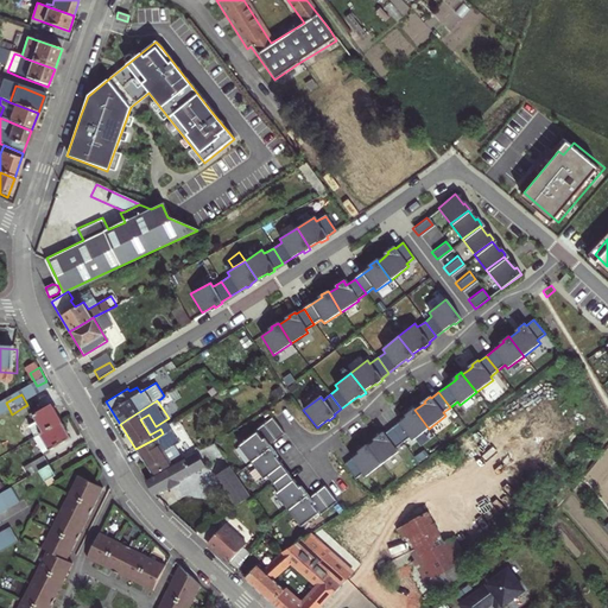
[(36,418),(45,436),(64,425),(55,409),(36,418)]
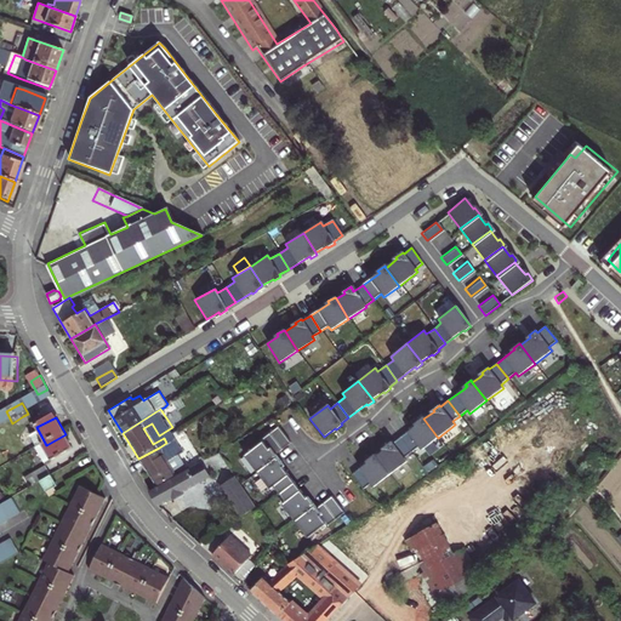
[(414,427),(399,438),(411,453),(419,446),(421,450),(438,438),(423,419),(422,417),(416,422),(417,423),(414,427)]
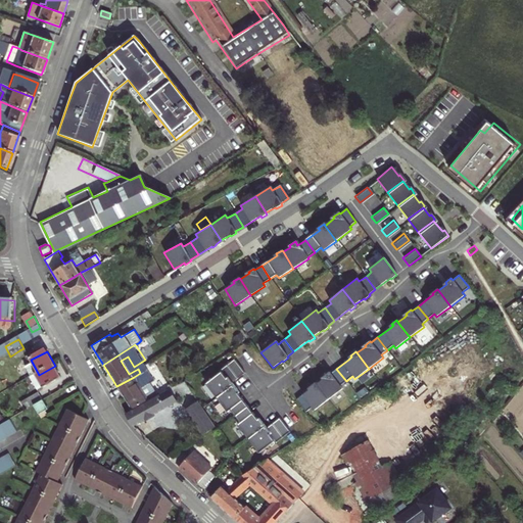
[(232,383),(244,373),(234,360),(220,371),(221,372),(205,384),(217,398),(233,385),(232,383)]
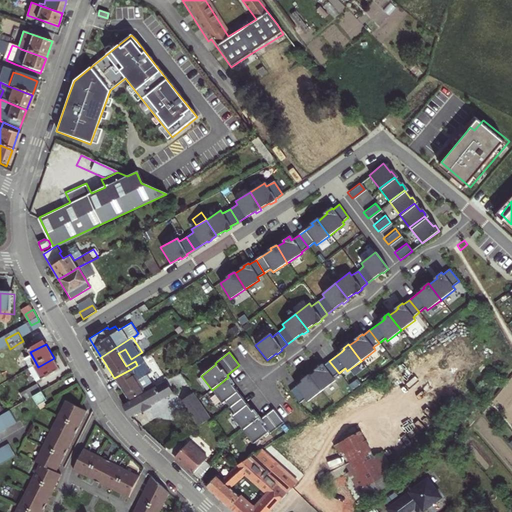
[(32,370),(39,384),(61,373),(54,358),(38,367),(32,370)]
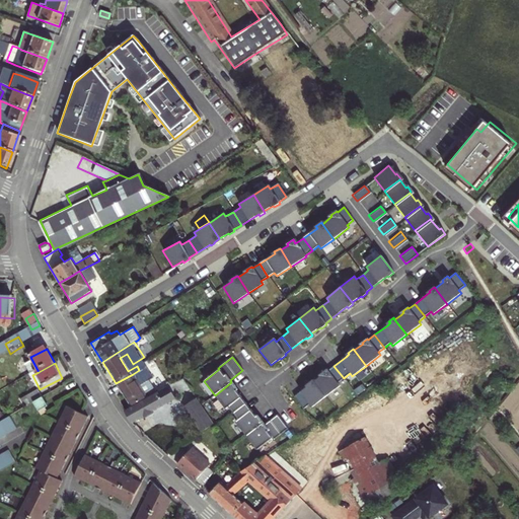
[(319,377),(313,381),(325,396),(340,386),(337,383),(344,378),(334,366),(327,371),(326,369),(321,373),(322,375),(319,377)]
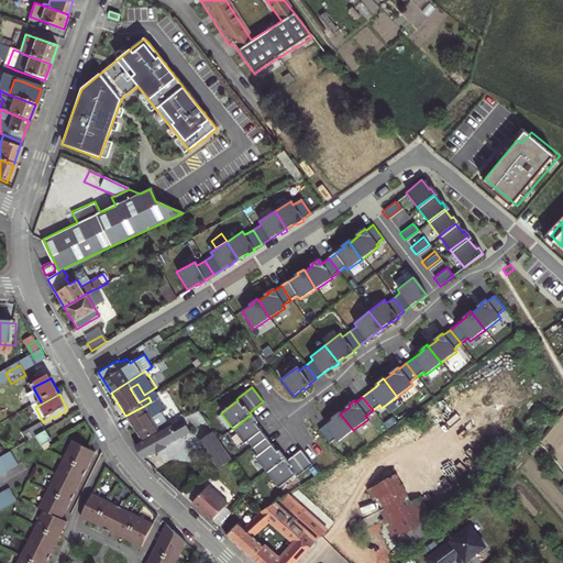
[(125,416),(130,422),(147,412),(144,406),(125,416)]
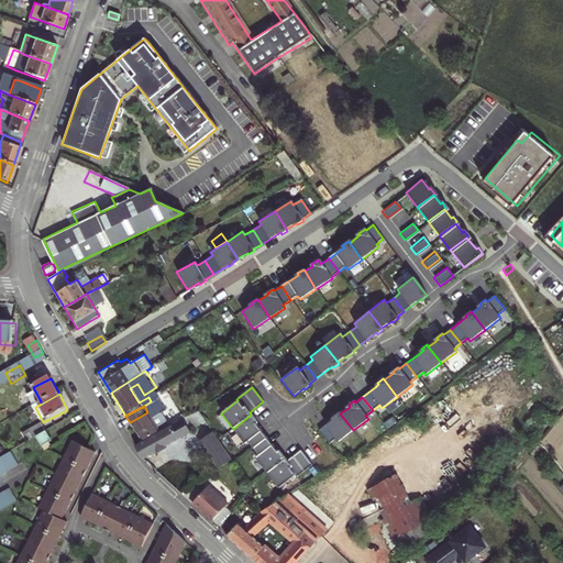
[(130,422),(140,441),(147,437),(158,430),(165,426),(169,423),(158,406),(155,408),(147,412),(130,422)]
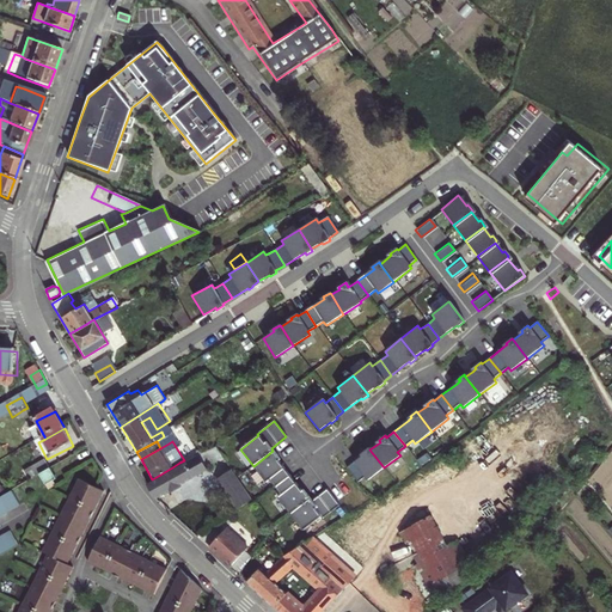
[(360,458),(344,469),(356,483),(363,478),(366,482),(384,467),(369,450),(368,448),(362,453),(363,454),(360,458)]
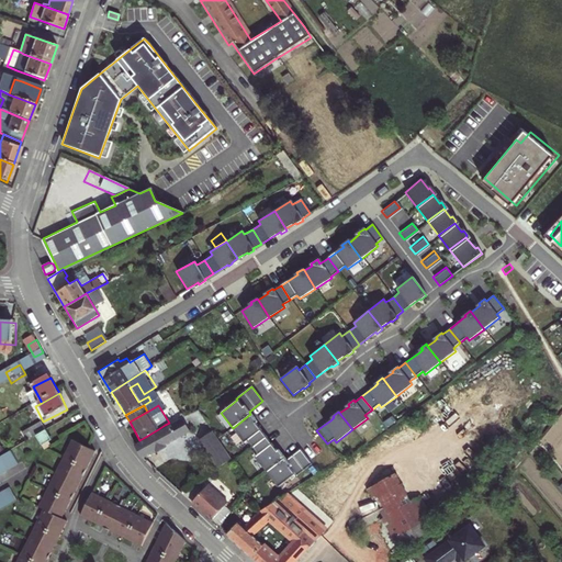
[(255,418),(250,414),(233,428),(244,442),(247,440),(253,447),(266,437),(253,419),(255,418)]
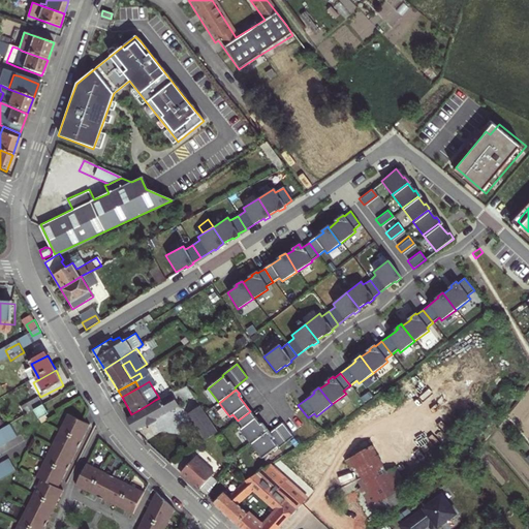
[(177,405),(169,392),(159,398),(155,400),(149,404),(138,410),(131,414),(125,418),(134,431),(147,424),(148,426),(156,419),(155,418),(170,409),(173,410),(176,408),(176,406),(177,405)]
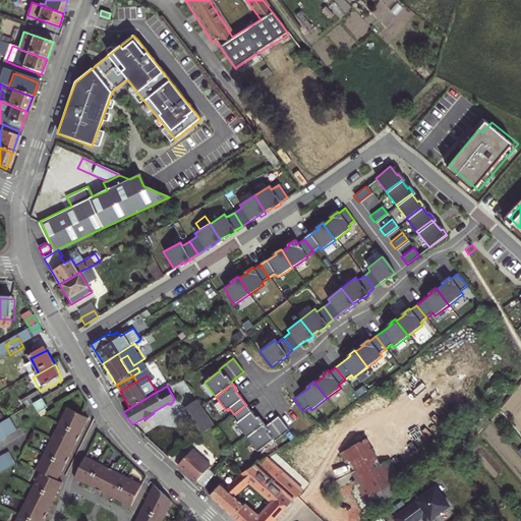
[(29,402),(32,409),(36,407),(46,401),(42,395),(29,402)]
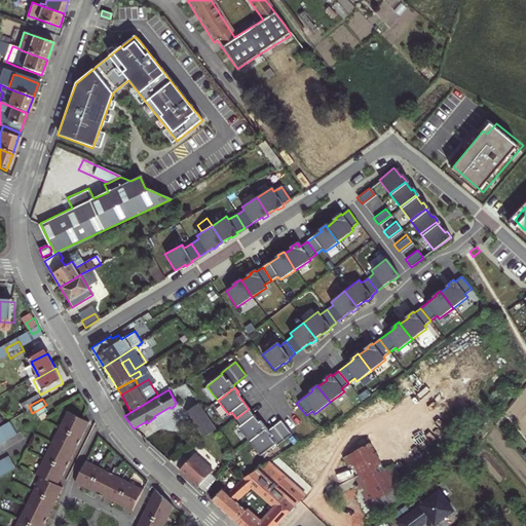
[(51,414),(46,405),(36,411),(43,424),(50,421),(48,416),(51,414)]
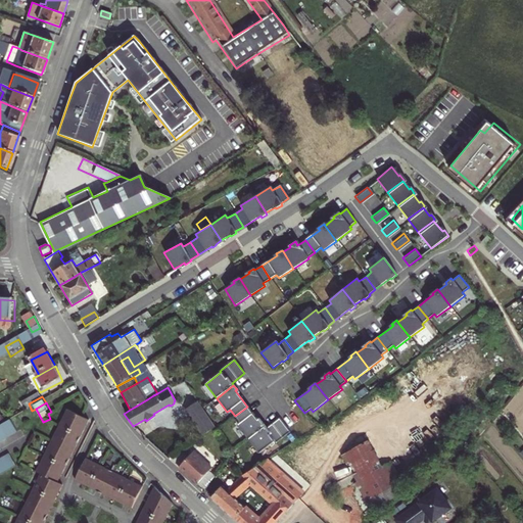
[(90,416),(69,405),(38,467),(42,469),(14,522),(41,522),(63,480),(58,478),(90,416)]
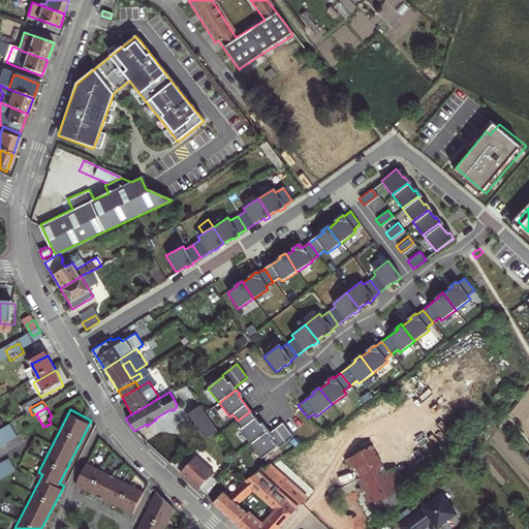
[(199,435),(203,441),(218,430),(205,409),(193,416),(204,432),(199,435)]
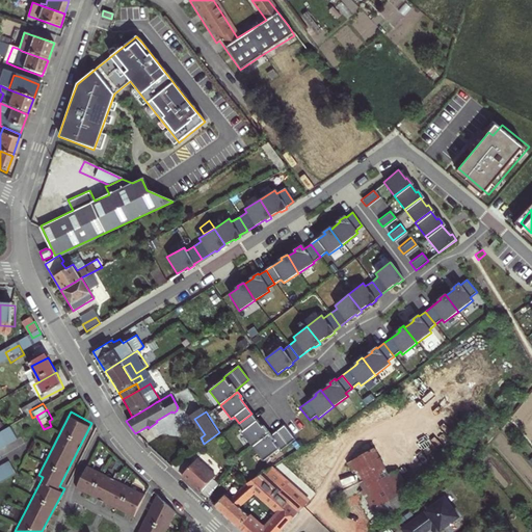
[(251,414),(239,423),(244,430),(241,432),(253,447),(269,433),(265,428),(264,429),(251,414)]
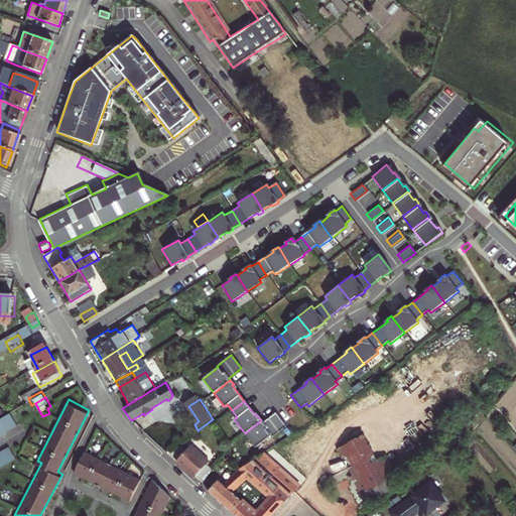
[(261,420),(245,433),(255,447),(270,435),(271,437),(286,426),(275,412),(263,422),(261,420)]
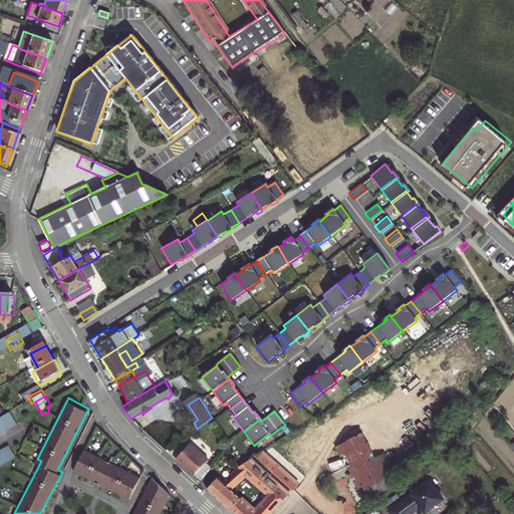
[(12,415),(0,421),(0,436),(18,426),(12,415)]
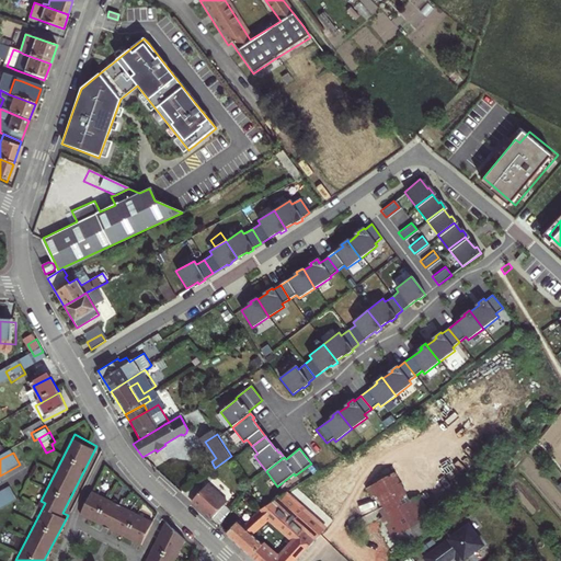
[(367,487),(401,548),(428,533),(395,471),(367,487)]
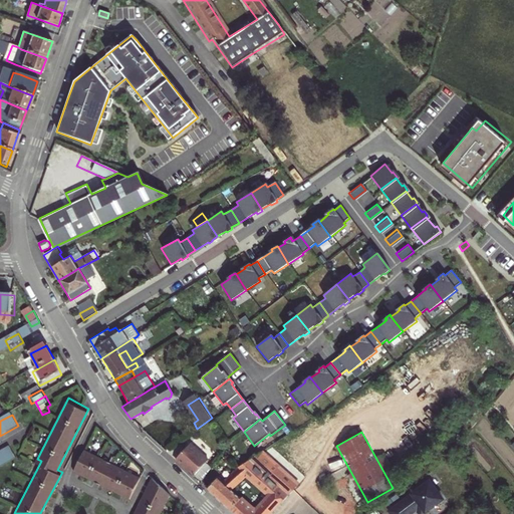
[(10,448),(0,452),(0,468),(16,460),(10,448)]
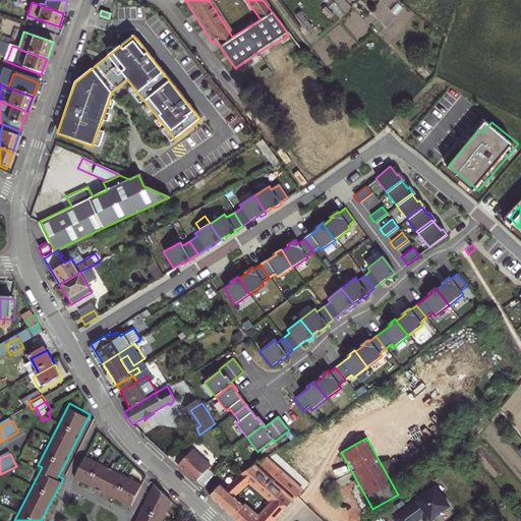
[(142,482),(85,454),(74,476),(131,505),(142,482)]
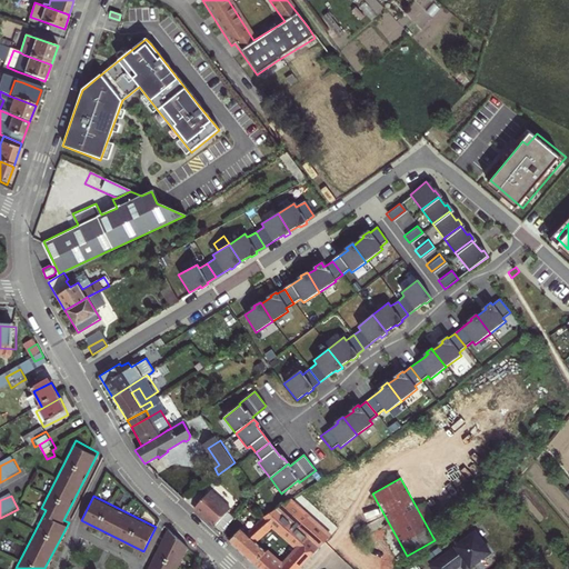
[(206,497),(189,513),(209,532),(225,515),(206,497)]
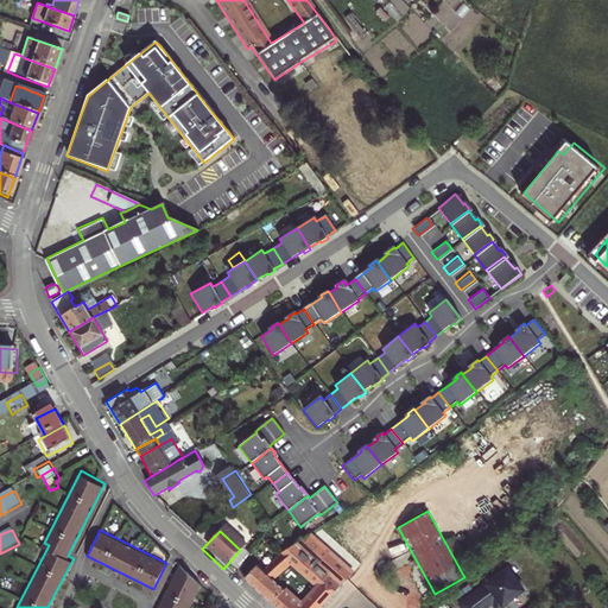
[(310,533),(287,549),(278,555),(264,570),(255,563),(242,576),(271,603),(277,607),(317,607),(341,584),(336,580),(318,564),(329,552),(310,533)]
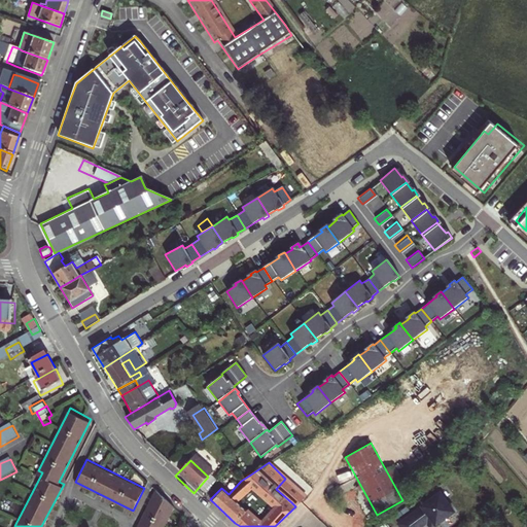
[(276,489),(291,502),(301,492),(285,479),(276,489)]
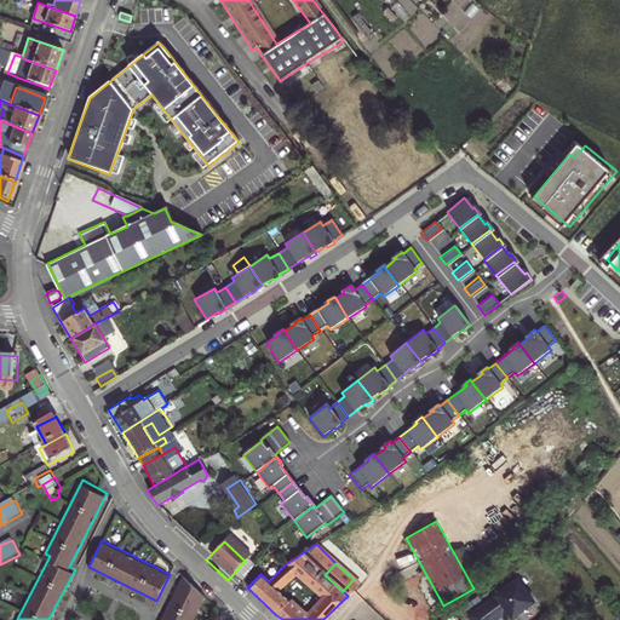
[(160,619),(191,619),(205,595),(184,574),(160,619)]
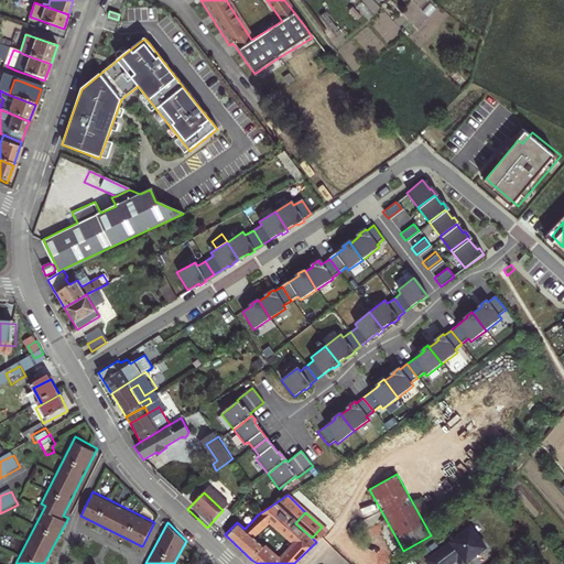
[(461,563),(465,563),(487,548),(472,528),(427,562),(429,563),(453,563),(458,561),(461,563)]
